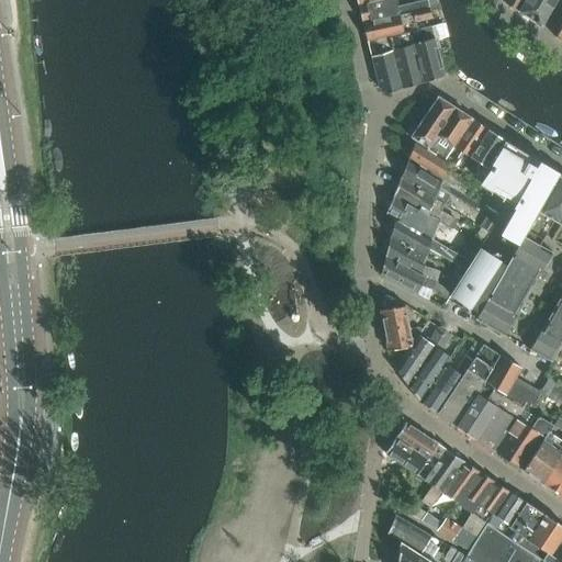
[(394,0),(381,0),(358,6),(362,23),(433,6),(430,0),(424,0),(396,7),(394,0)]
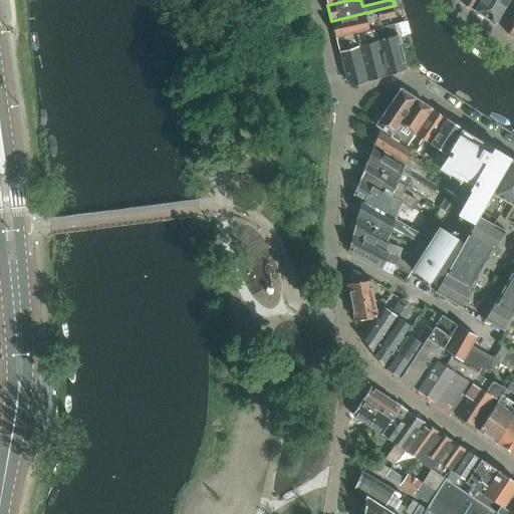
[(459,0),(460,1),(494,25),(508,0),(459,0)]
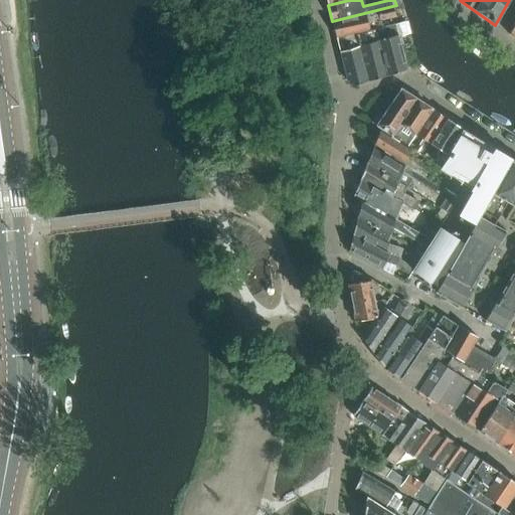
[(356,33),(375,28),(382,27),(381,21),(396,17),(396,16),(399,15),(397,5),(396,5),(332,21),(336,37),(356,33)]
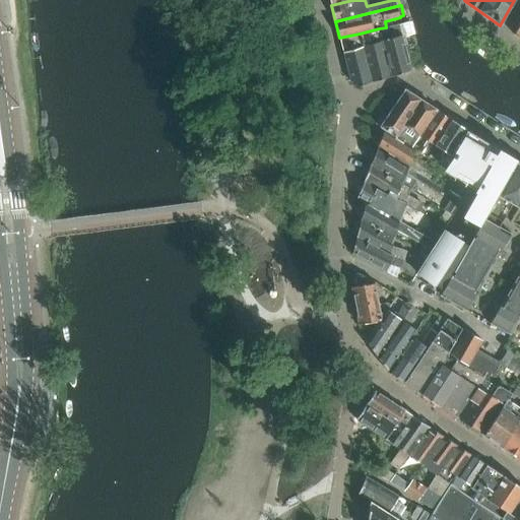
[(399,24),(386,27),(379,28),(391,76),(410,70),(408,60),(405,48),(407,46),(405,40),(403,39),(399,24)]
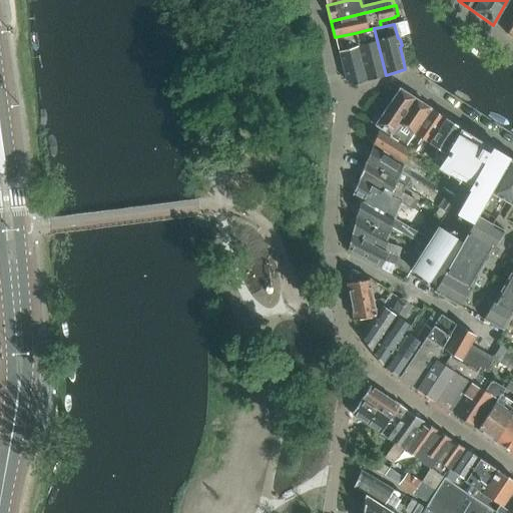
[(374,28),(355,33),(366,81),(386,75),(374,28)]
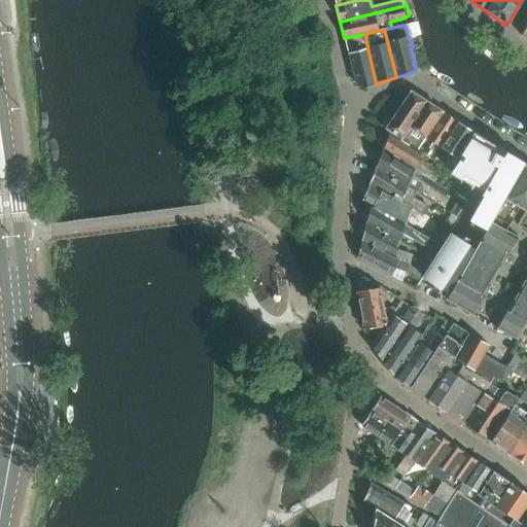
[(355,83),(362,88),(376,83),(364,34),(344,38),(355,83)]
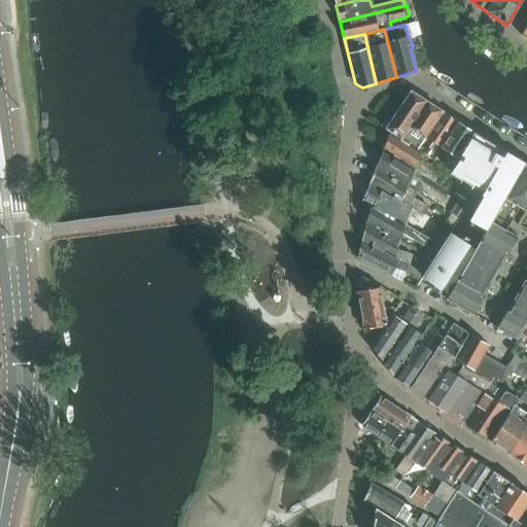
[(389,132),(401,140),(426,102),(410,92),(387,125),(383,123),(380,126),(389,132)]
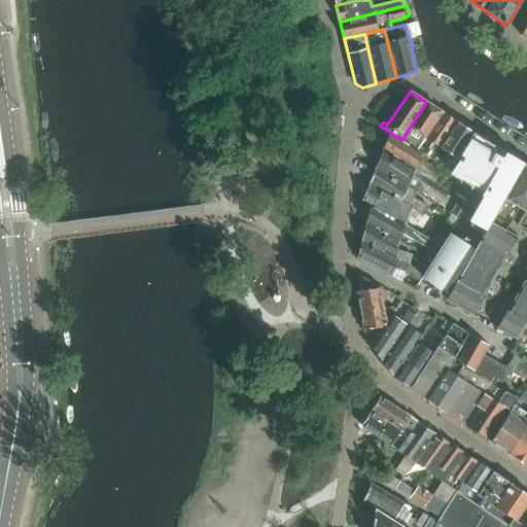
[(401,140),(417,150),(442,112),(426,102),(401,140)]
